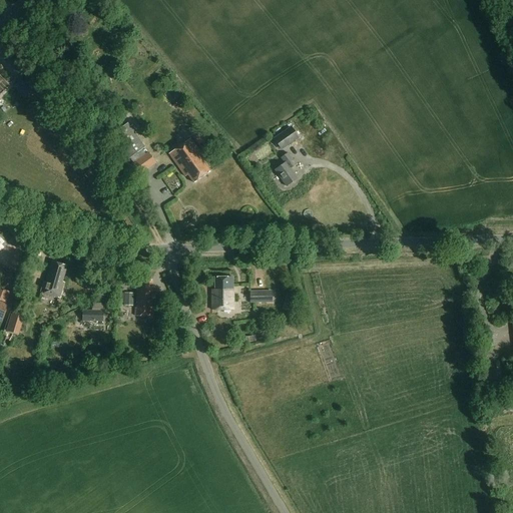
[(15,84),(26,96),(35,88),(24,77),(15,84)]
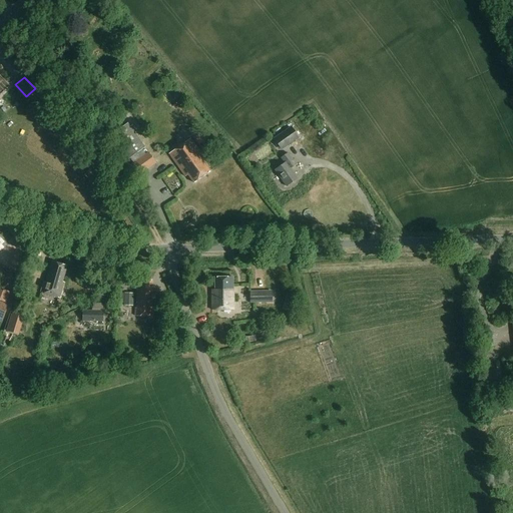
[(176,99),(171,103),(176,108),(180,104),(181,101),(179,99),(176,99)]
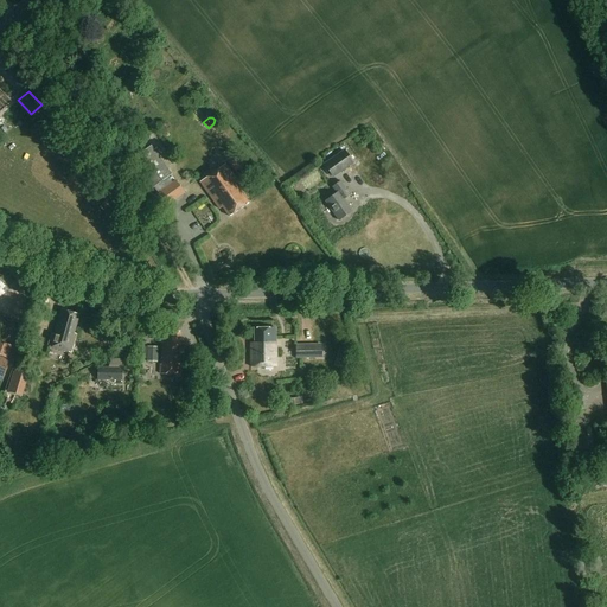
[(131,160),(152,190),(172,176),(151,146),(131,160)]
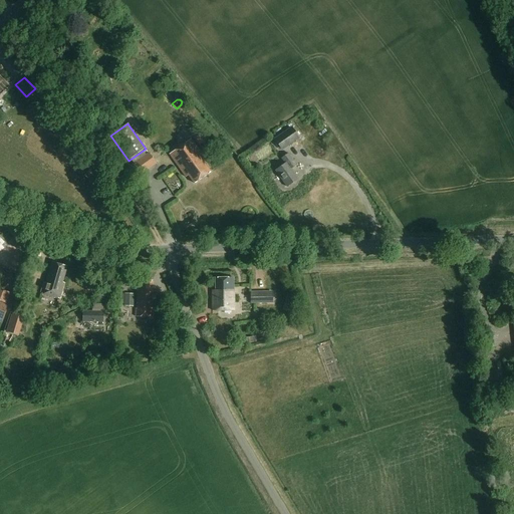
[(291,126),(274,140),(282,152),(300,139),(291,126)]
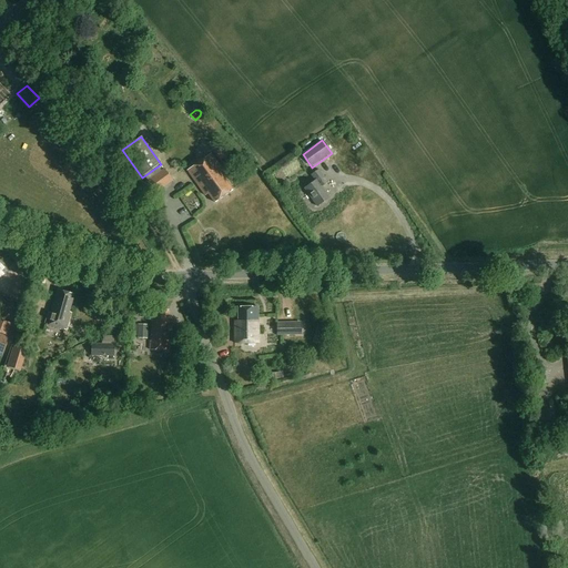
[(227,178),(212,154),(188,172),(205,198),(209,195),(215,204),(234,191),(225,179),(227,178)]
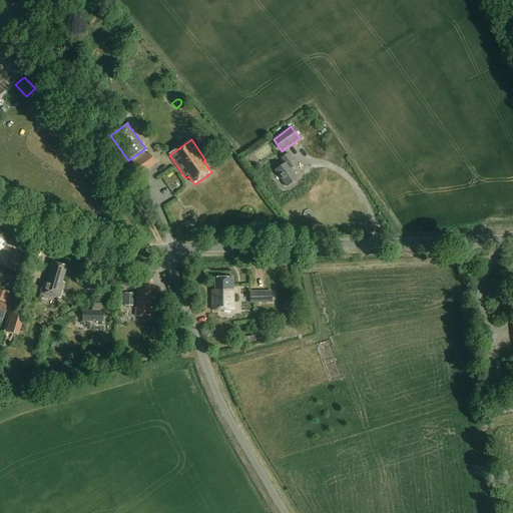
[(148,152),(128,166),(136,177),(156,163),(148,152)]
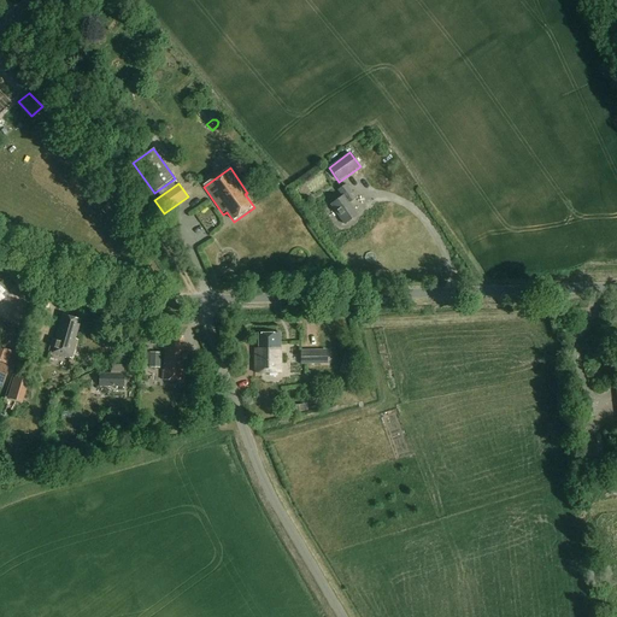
[(356,200),(346,187),(339,192),(344,199),(331,207),(345,225),(358,216),(350,204),(356,200)]
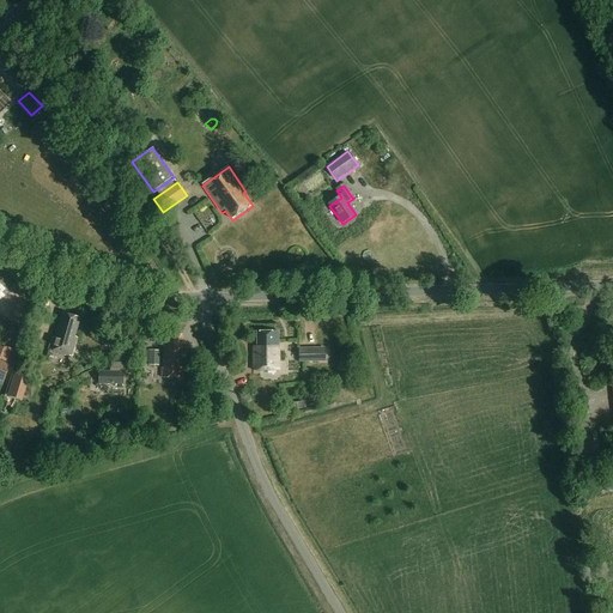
[(80,320),(64,314),(55,339),(53,338),(49,350),(71,357),(78,338),(74,338),(80,320)]
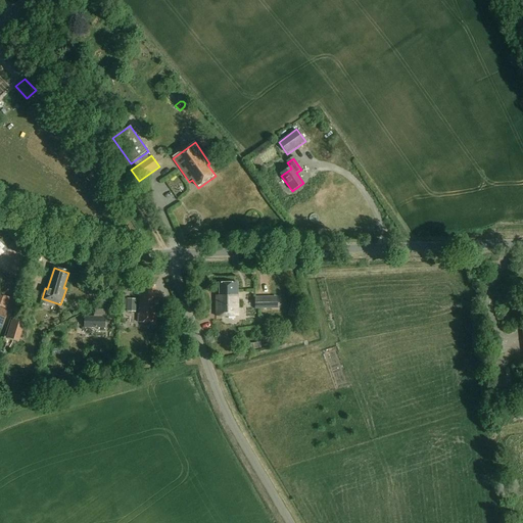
[(238,283),(220,283),(220,295),(217,295),(217,317),(238,317),(238,283)]
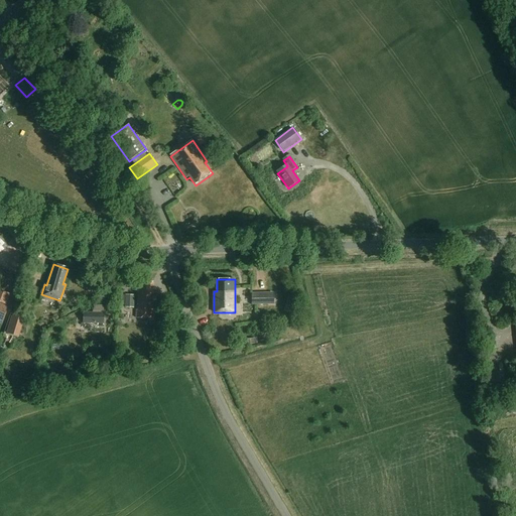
[(153,282),(140,282),(140,286),(139,286),(138,310),(137,310),(137,318),(154,318),(154,310),(154,304),(152,304),(153,282)]
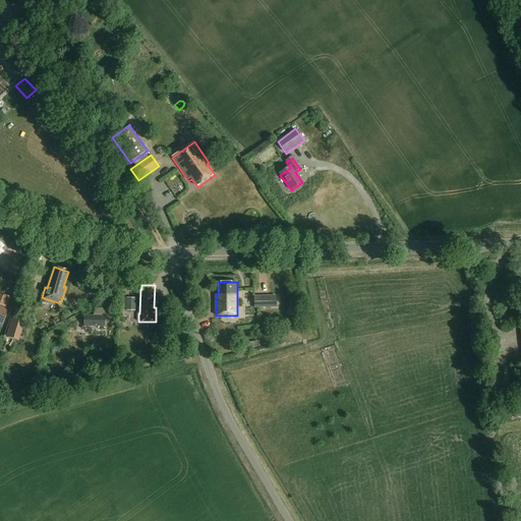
[(276,296),(253,296),(253,307),(276,307),(276,296)]
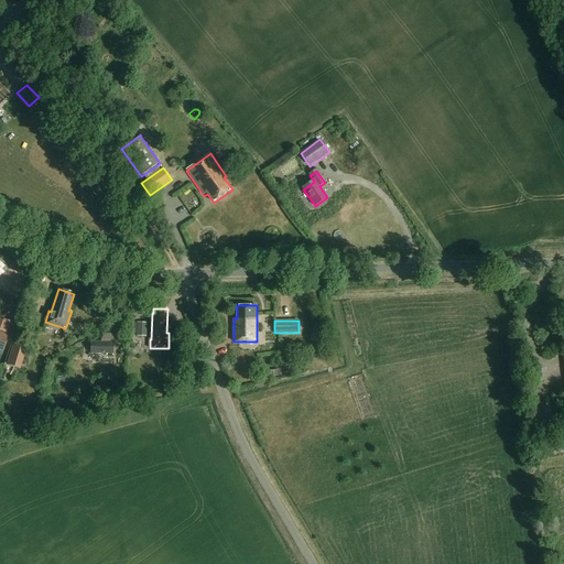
[(137,323),(136,336),(147,337),(147,323),(137,323)]
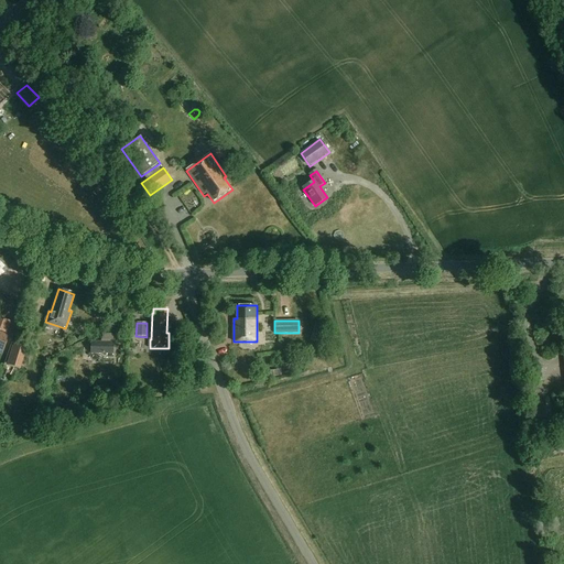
[(90,354),(114,354),(114,342),(90,342),(90,354)]
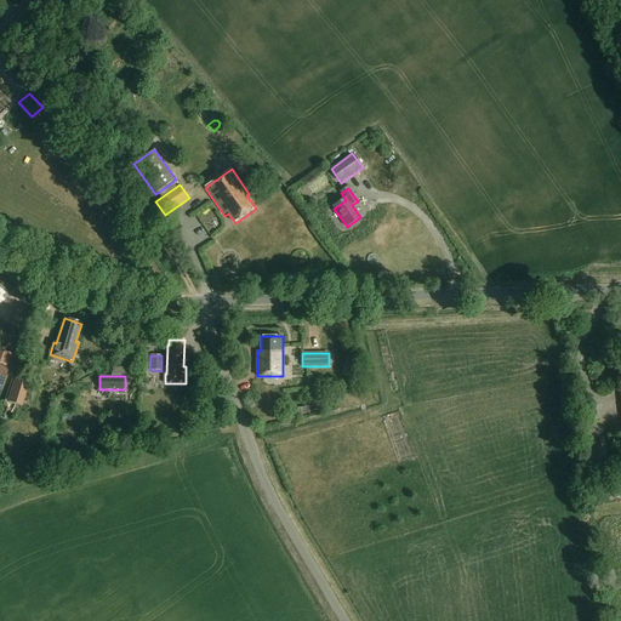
[(7,400),(23,405),(29,386),(13,380),(7,400)]
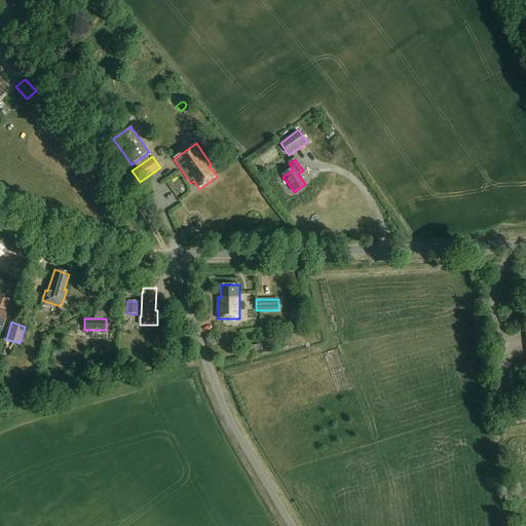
[(243,347),(245,353),(262,350),(262,344),(243,347)]
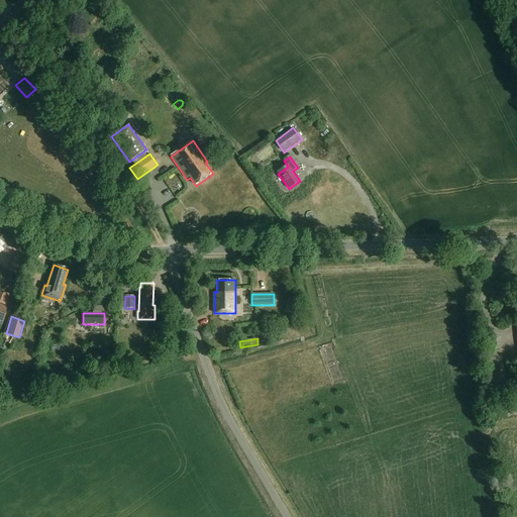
[(56,366),(45,369),(48,380),(57,378),(55,373),(58,372),(56,366)]
